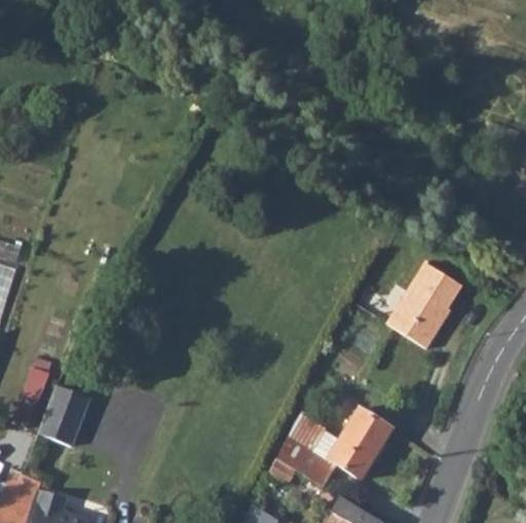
[(0,324),(24,243),(0,235),(0,324)]
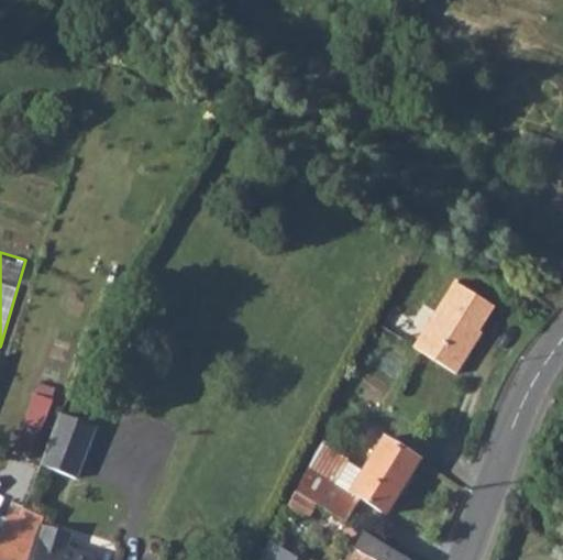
[(538,286),(544,278),(538,272),(531,281),(538,286)]
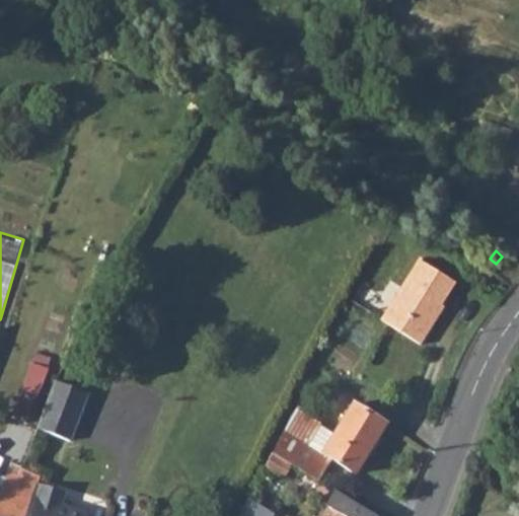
[(413,259),(379,321),(421,343),(437,312),(434,311),(438,302),(451,279),(413,259)]
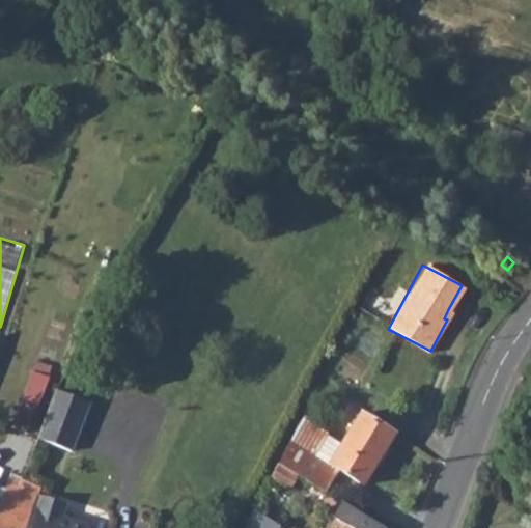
[(72,449),(90,400),(56,387),(37,437),(72,449)]
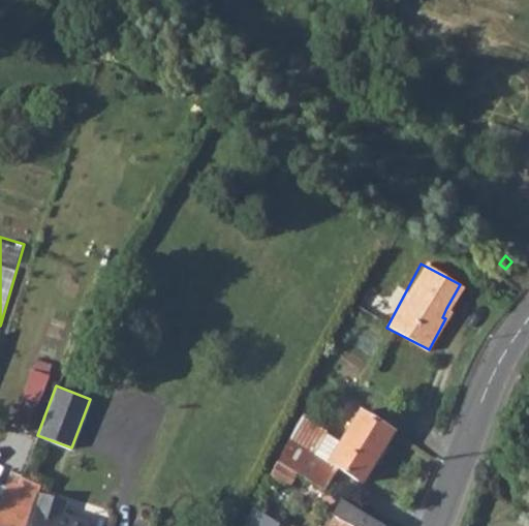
[(26,429),(36,403),(23,398),(12,424),(26,429)]
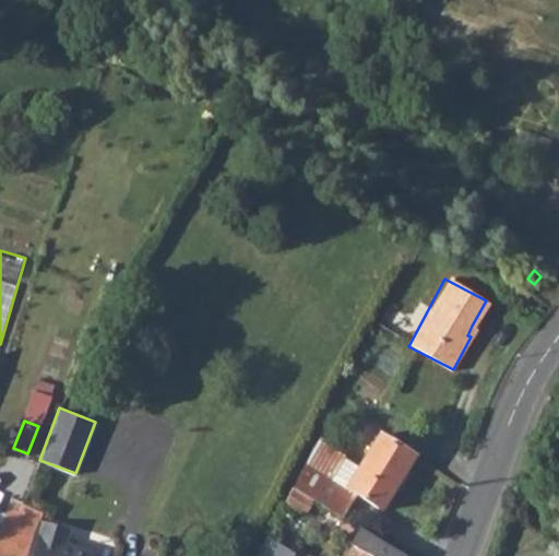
[(382,508),(415,453),(380,432),(359,466),(347,486),(333,476),(307,461),(293,486),(342,517),(357,492),(382,508)]
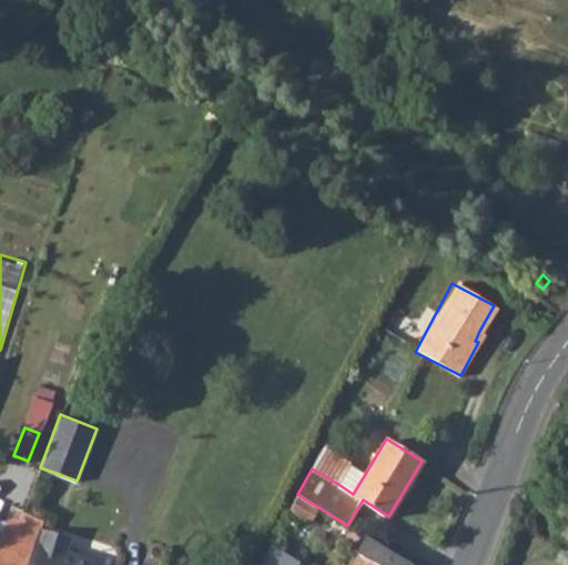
[(338,484),(353,494),(365,474),(351,464),(338,484)]
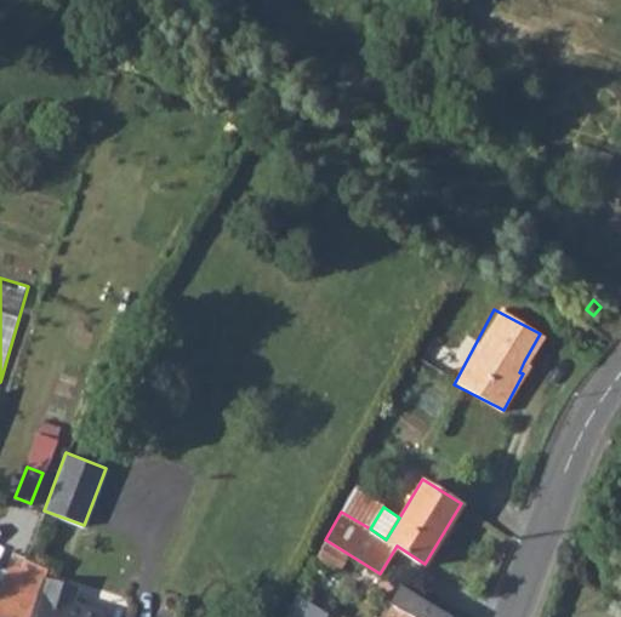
[(21,567),(44,575),(46,566),(26,556),(21,567)]
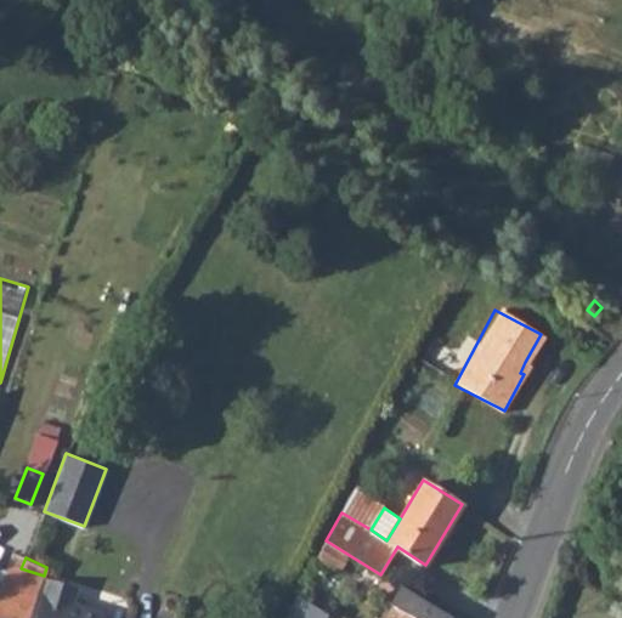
[(0,617),(29,617),(44,576),(21,568),(9,563),(6,568),(3,567),(0,572),(0,579),(3,580),(0,584),(0,617)]
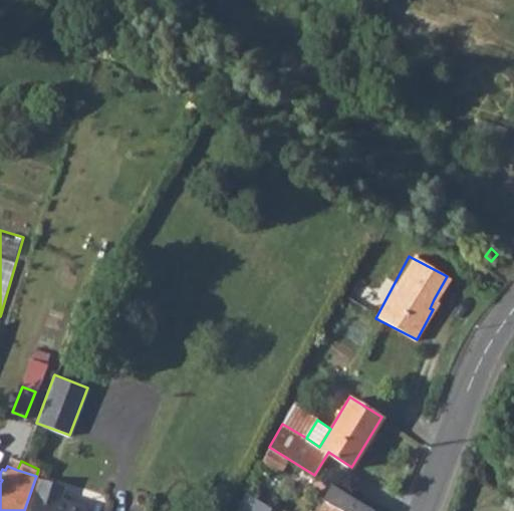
[(85,510),(88,505),(61,496),(64,485),(36,476),(24,510),(85,510)]
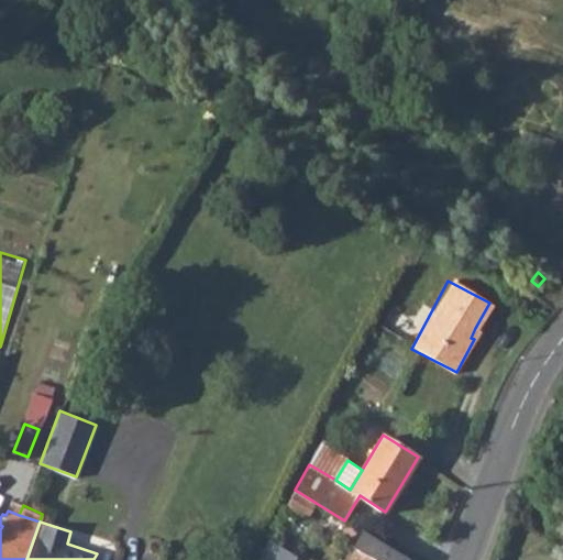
[(368,553),(379,559),(409,559),(410,559),(362,530),(353,545),(368,553)]
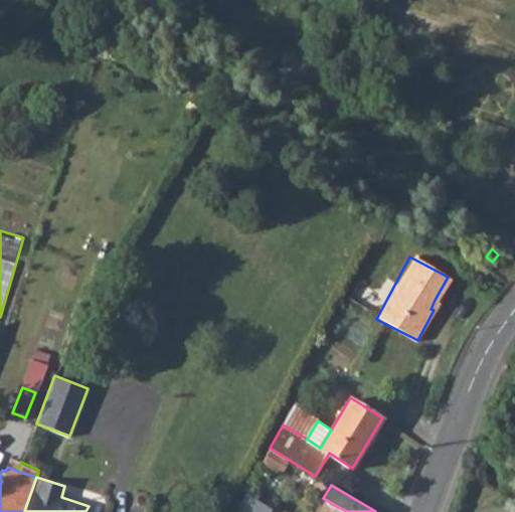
[(245,493),(235,511),(269,511),(271,508),(245,493)]
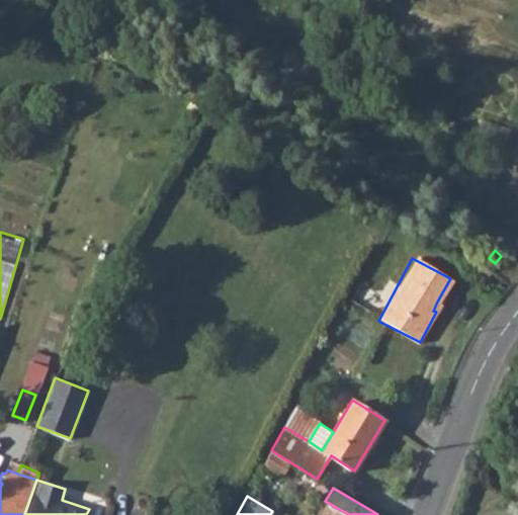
[(349,514),(339,509),(325,501),(317,514),(349,514)]
